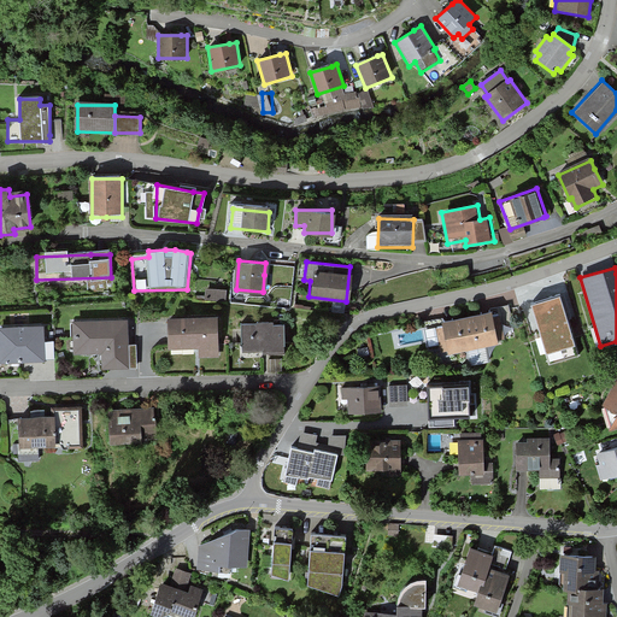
[(206,305),(225,305),(225,294),(206,294),(206,305)]
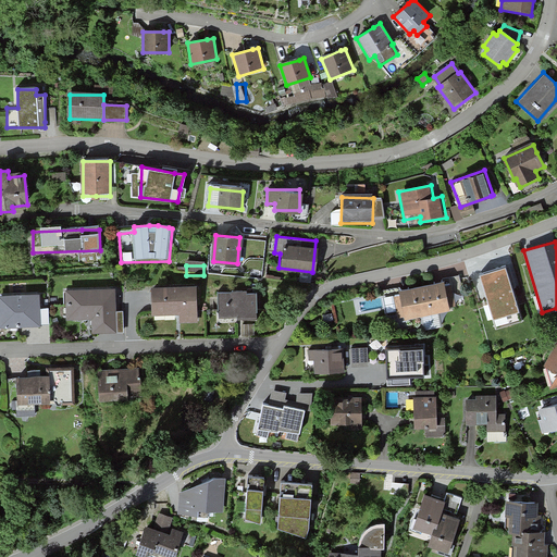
[(506,265),(480,273),(494,319),(519,311),(506,265)]
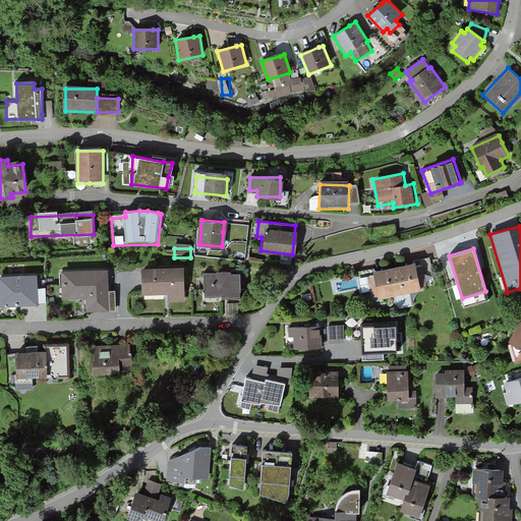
[(417,263),(420,282),(428,280),(425,261),(417,263)]
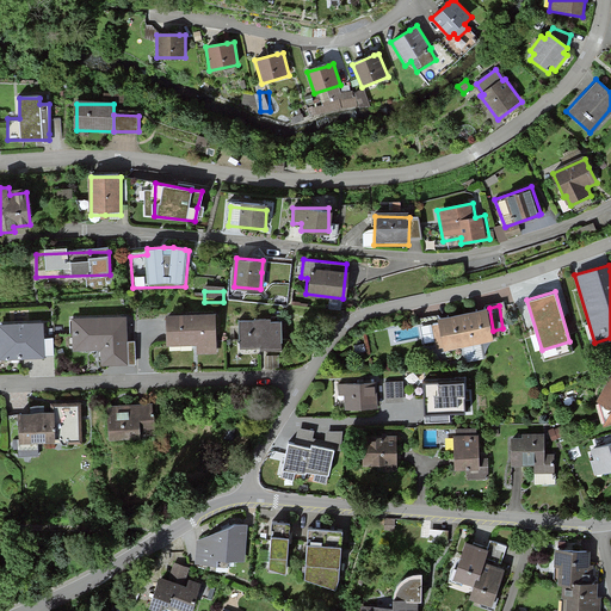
[(445,351),(493,341),(487,312),(481,313),(445,320),(438,321),(439,325),(433,326),(438,349),(444,347),(445,351)]
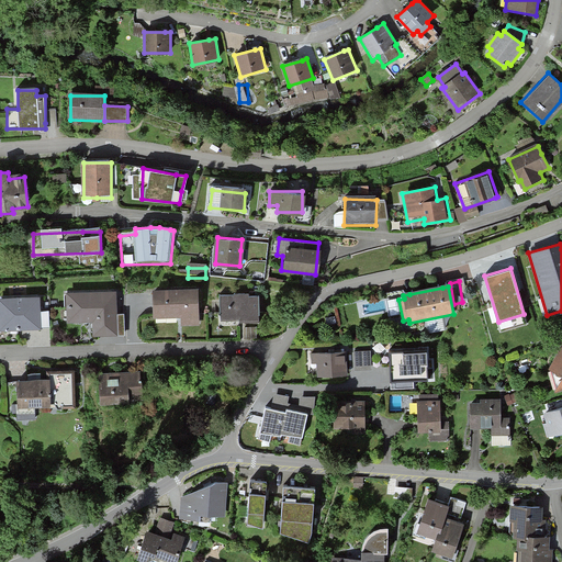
[(182,324),(199,323),(198,290),(153,292),(154,318),(179,317),(182,317),(182,324)]
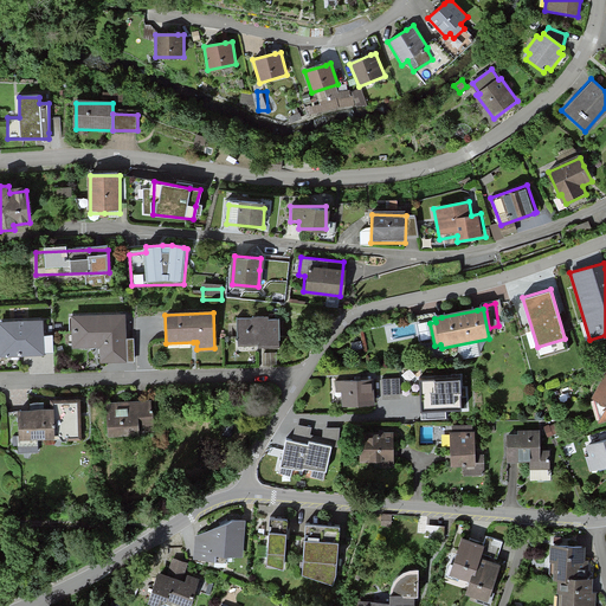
[(102,361),(128,360),(127,316),(71,318),(72,348),(95,347),(101,347),(102,361)]
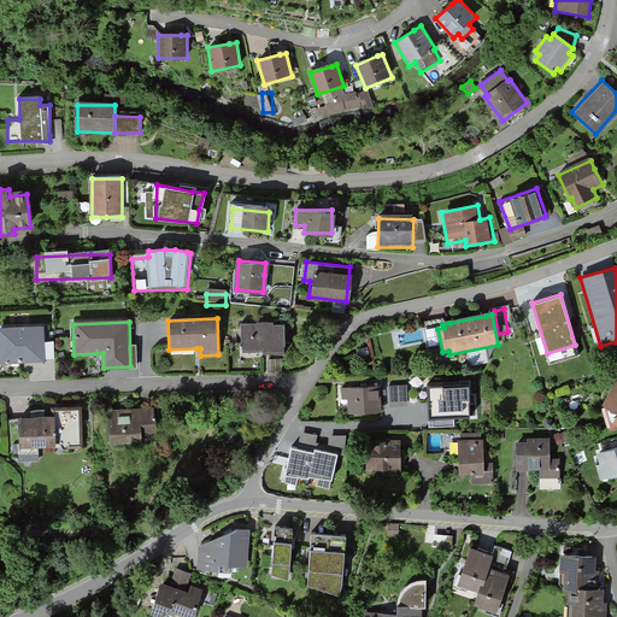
[(260,352),(285,352),(285,325),(242,325),(242,352),(260,352)]
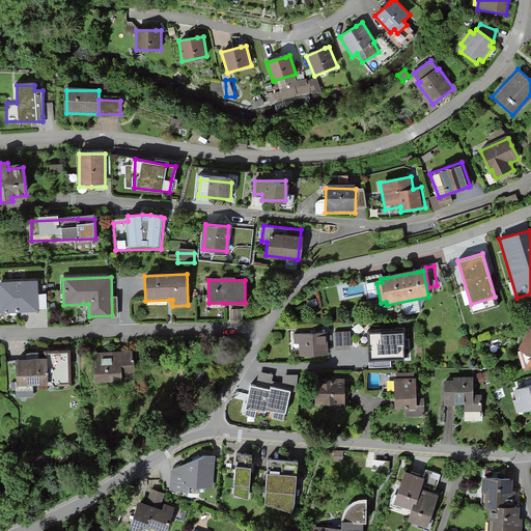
[(0,311),(22,310),(38,309),(36,282),(0,284),(0,311)]
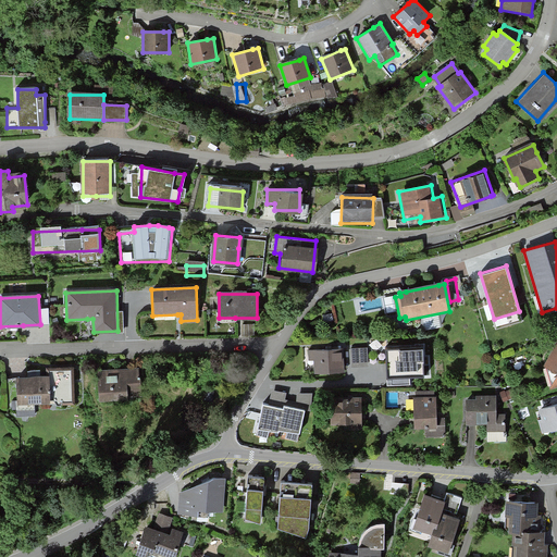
[(425,378),(423,345),(385,346),(387,386),(410,386),(410,379),(425,378)]
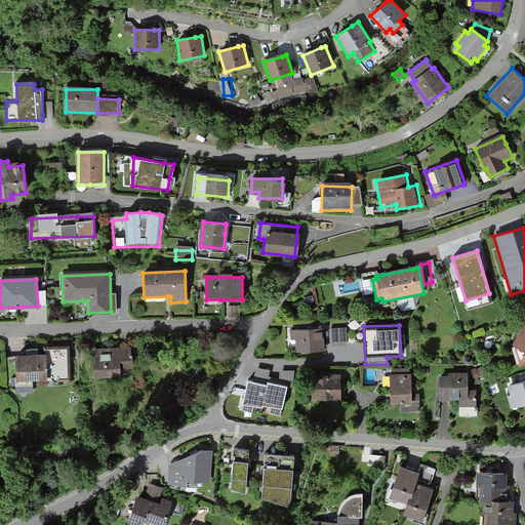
[(524,326),(513,346),(524,351),(524,326)]
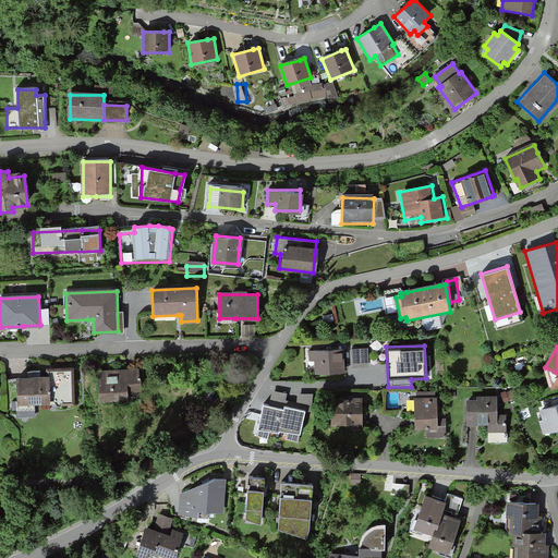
[(368,349),(353,350),(353,367),(368,366),(368,349)]
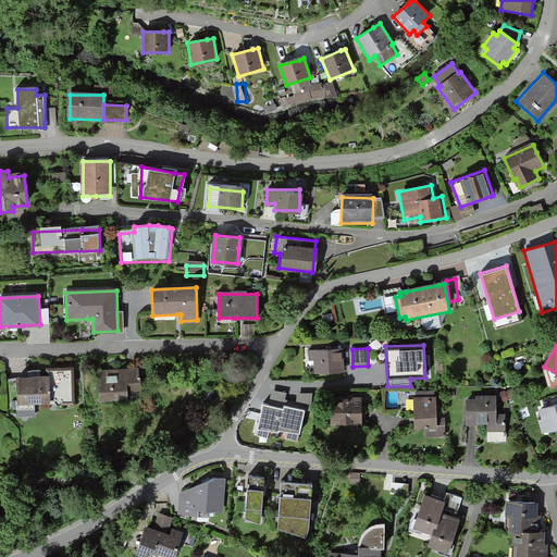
[(313,375),(346,374),(345,349),(331,349),(308,350),(309,361),(313,361),(313,375)]
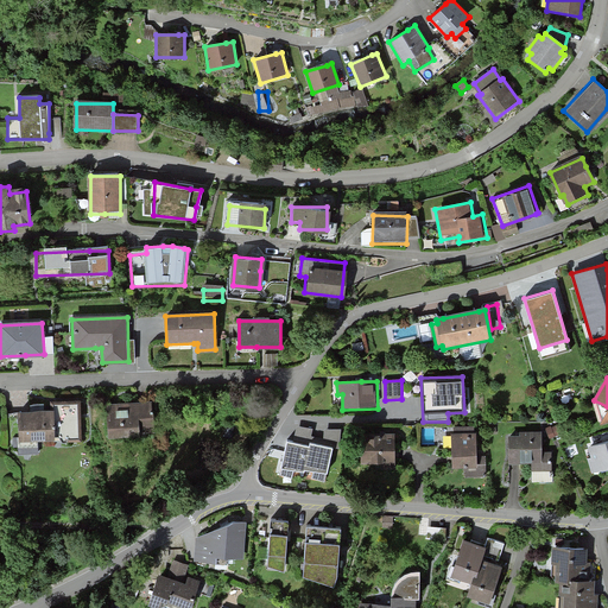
[(20,443),(82,439),(81,403),(52,404),(52,412),(39,412),(19,413),(20,443)]
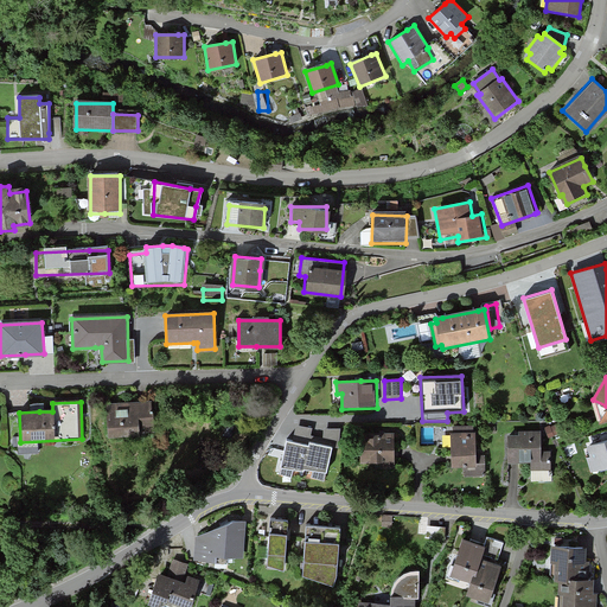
[(110,440),(141,436),(141,430),(155,429),(153,402),(127,404),(107,407),(110,440)]
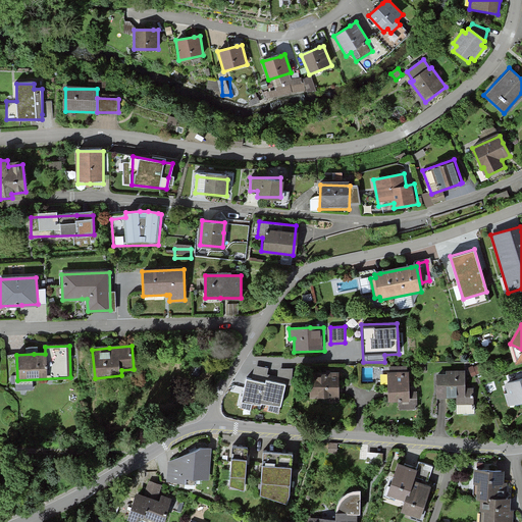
[(269,369),(255,366),(252,379),(266,382),(267,379),(286,384),(292,385),(293,369),(278,369),(278,376),(268,374),(269,369)]
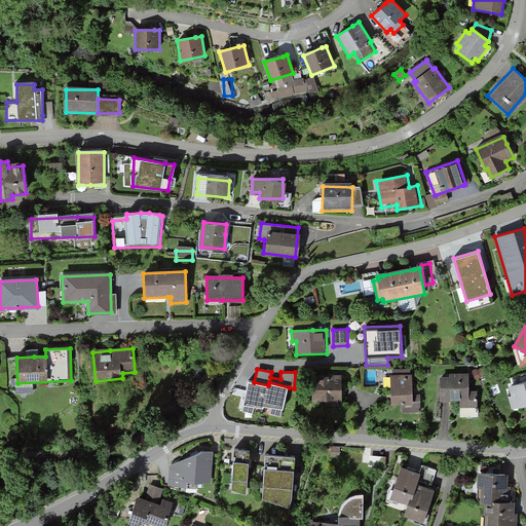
[(460,416),(479,415),(479,391),(470,391),(470,374),(441,375),(442,402),(460,402),(460,416)]
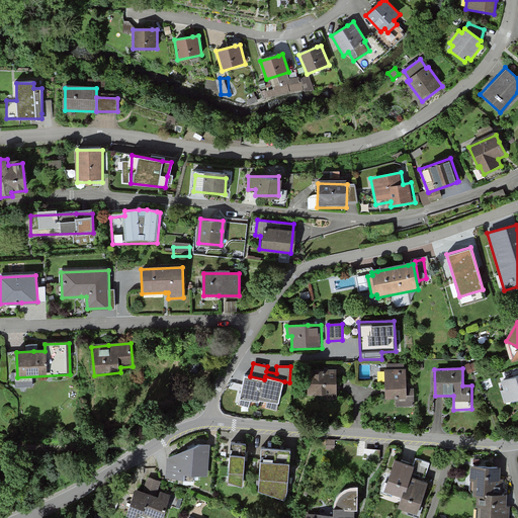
[(307,397),(338,397),(337,369),(307,369),(307,397)]
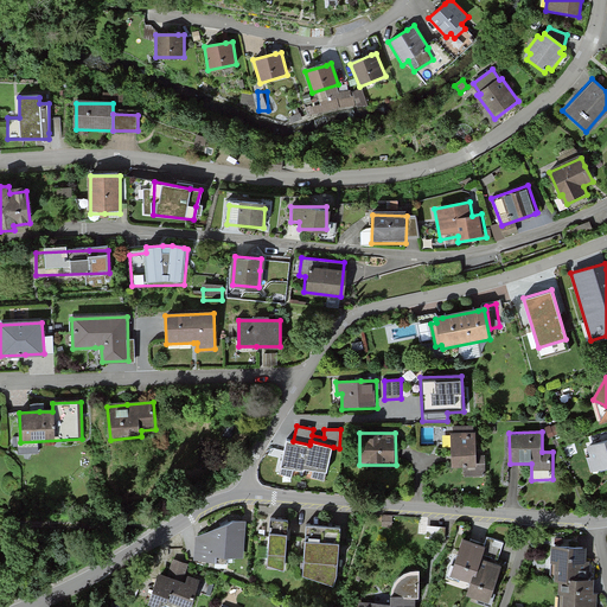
[(465,477),(487,477),(486,455),(478,457),(477,434),(451,434),(452,470),(464,468),(465,477)]
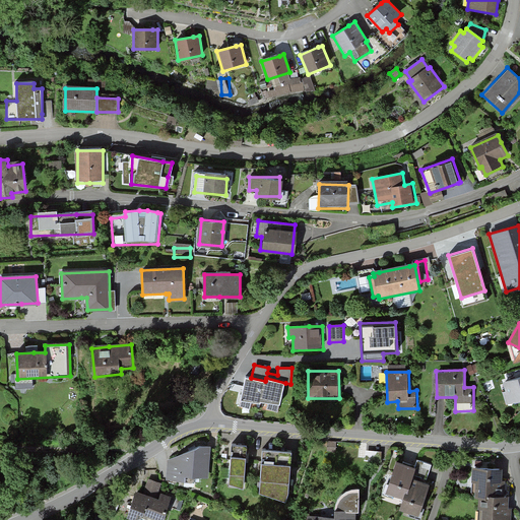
[(279,403),(281,404),(285,383),(266,378),(265,381),(251,378),(247,377),(241,404),(250,407),(252,401),(261,403),(261,401),(269,402),(268,407),(278,410),(279,403)]
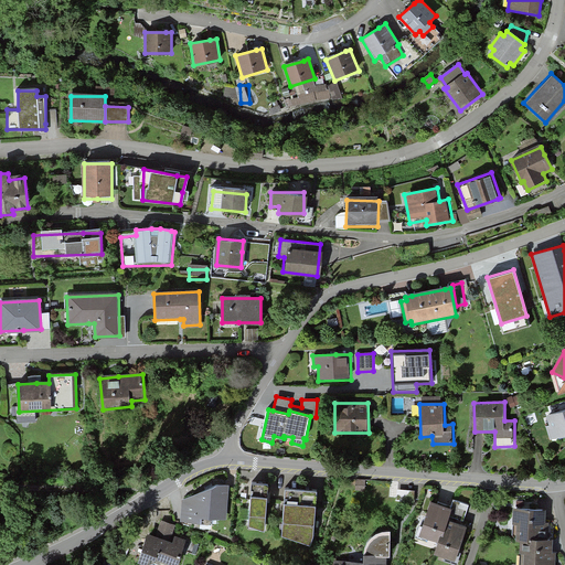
[(564,409),(545,416),(553,444),(564,439),(564,409)]
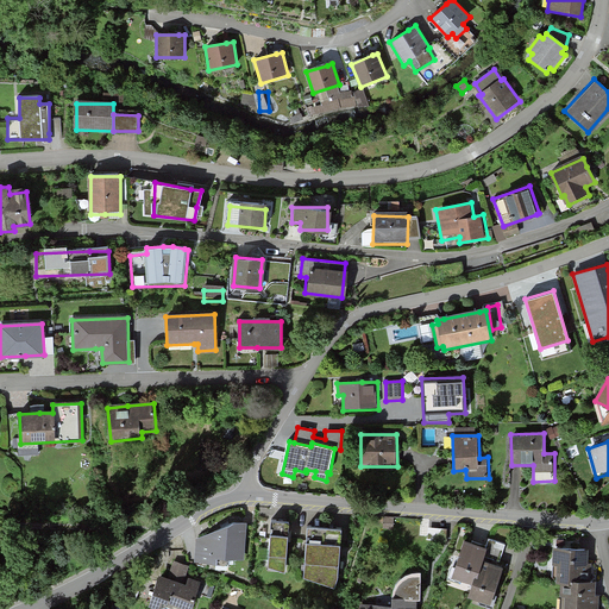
[(288,518),(270,516),(267,570),(278,571),(278,573),(283,573),(288,518)]
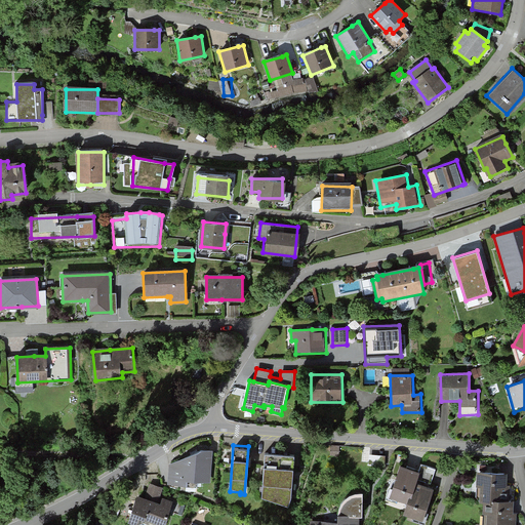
[(187,479),(208,480),(210,449),(196,447),(168,462),(167,482),(186,483),(187,479)]
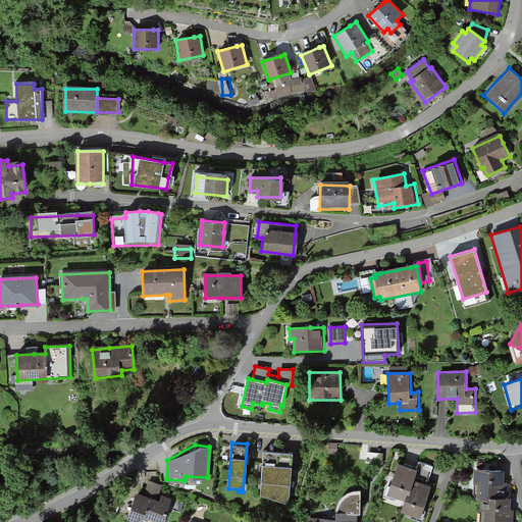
[(292,450),(262,448),(259,492),(284,500),(288,490),(292,450)]
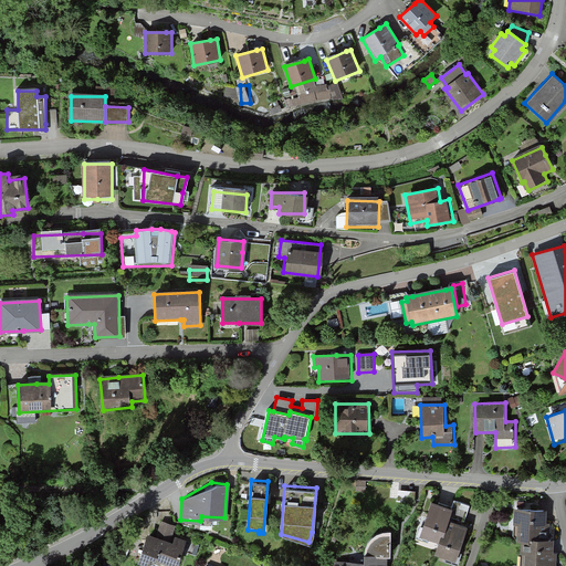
[(417,500),(417,490),(400,489),(399,500),(417,500)]
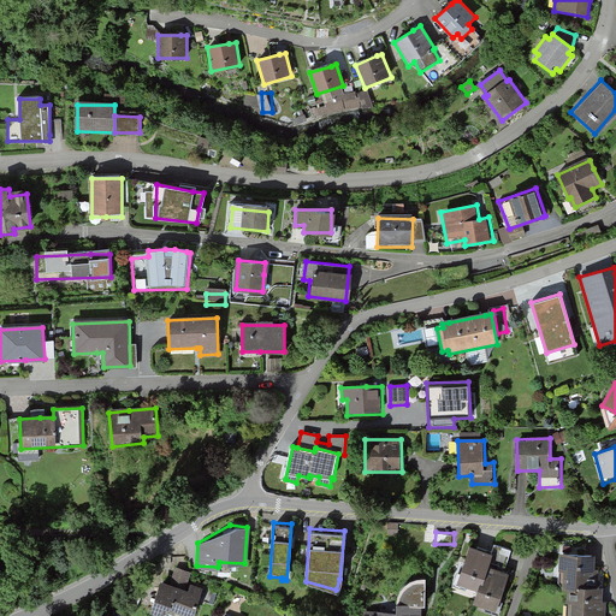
[(495,545),(491,555),(493,556),(491,563),(505,568),(511,551),(495,545)]
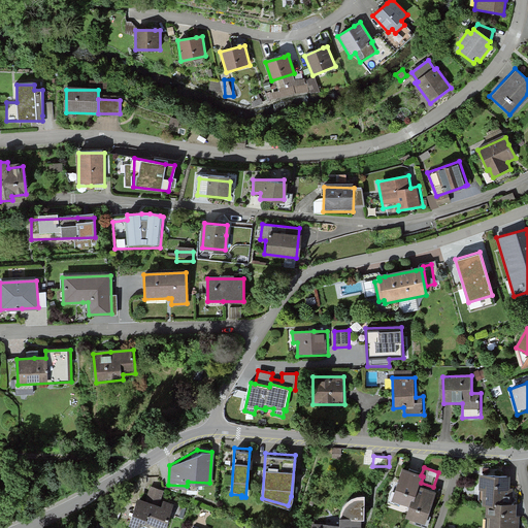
[(392,501),(409,507),(406,519),(427,526),(438,492),(420,486),(421,483),(423,476),(421,475),(402,469),(392,501)]
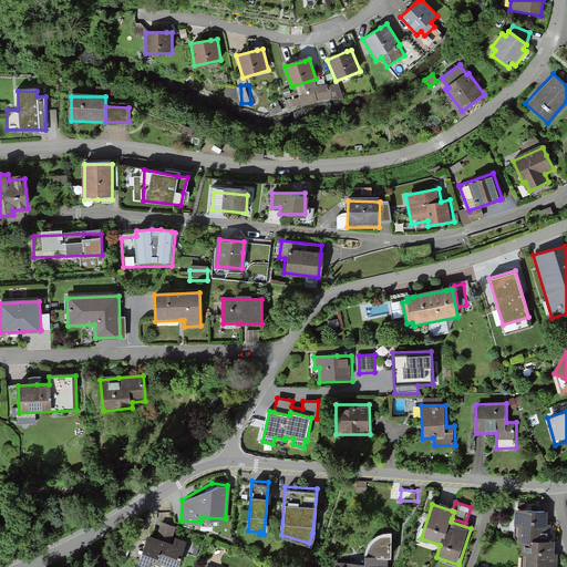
[(544,538),(544,507),(513,507),(513,538),(523,538),(544,538)]
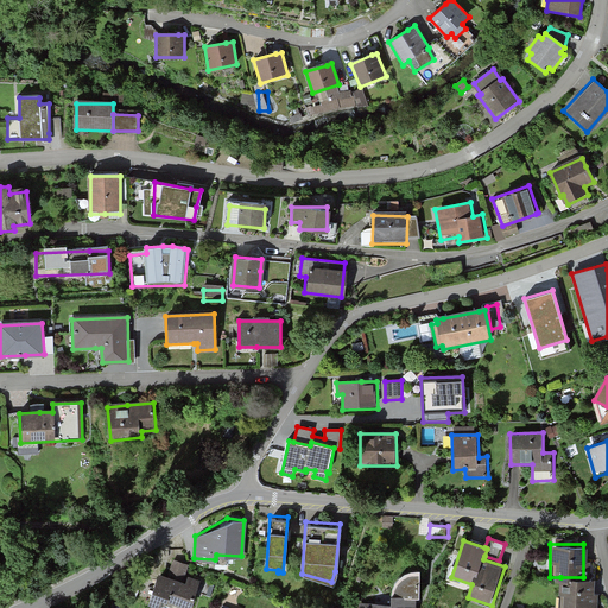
[(181,576),(185,561),(172,557),(168,572),(181,576)]
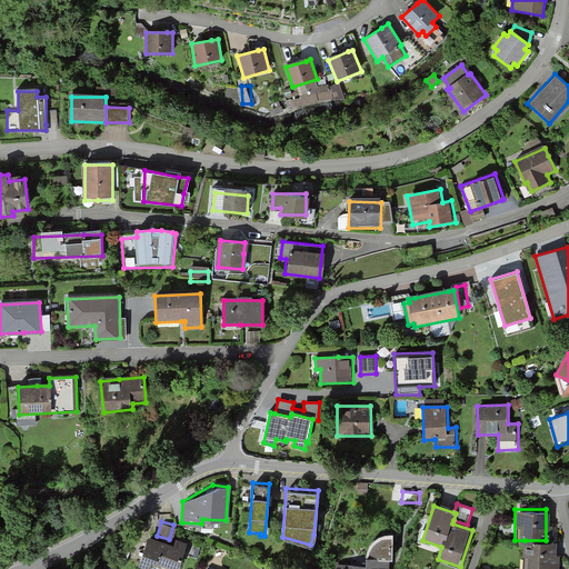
[(150,560),(176,568),(186,539),(176,536),(173,542),(148,533),(138,562),(148,567),(150,560)]
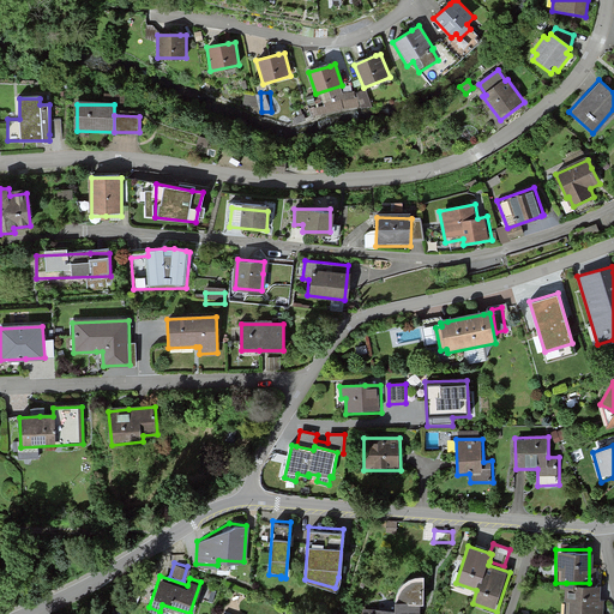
[(362,613),(420,613),(421,606),(423,606),(425,578),(419,578),(411,579),(401,588),(397,596),(396,613),(362,612),(362,613)]
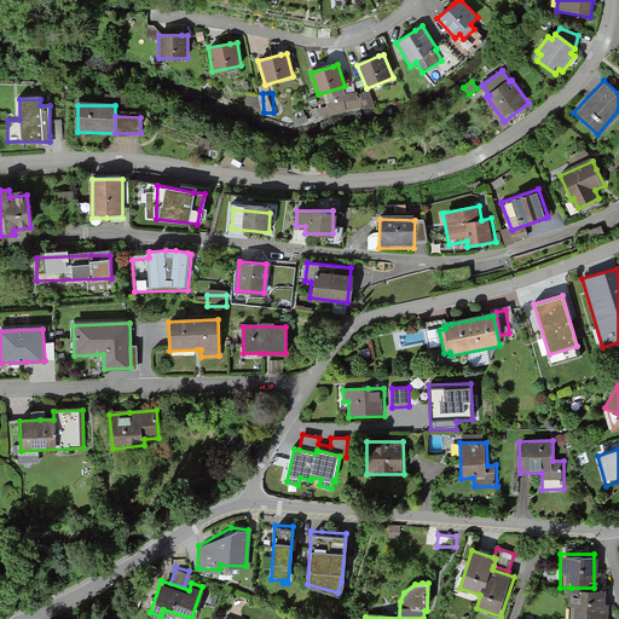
[(571,618),(603,618),(605,588),(594,588),(571,588),(571,618)]
